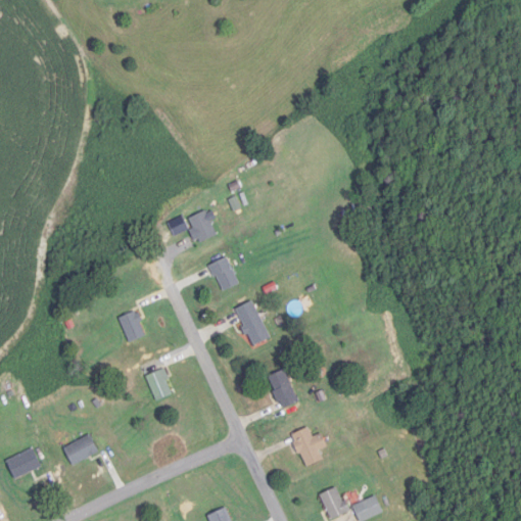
[(199,242),(217,234),(205,210),(189,218),(199,242)]
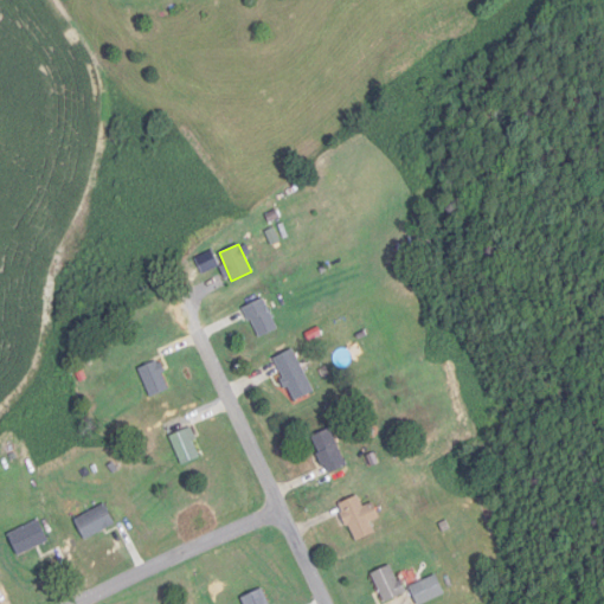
[(243,307),(257,338),(277,328),(262,297),(243,307)]
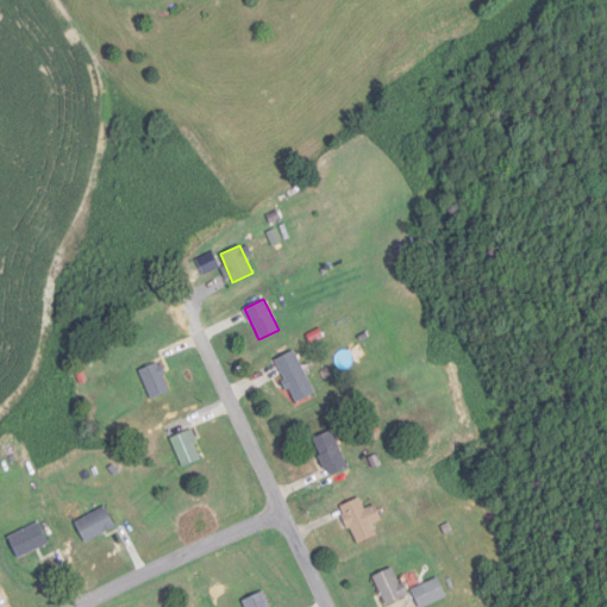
[(275,360),(295,402),(314,393),(293,350),(275,360)]
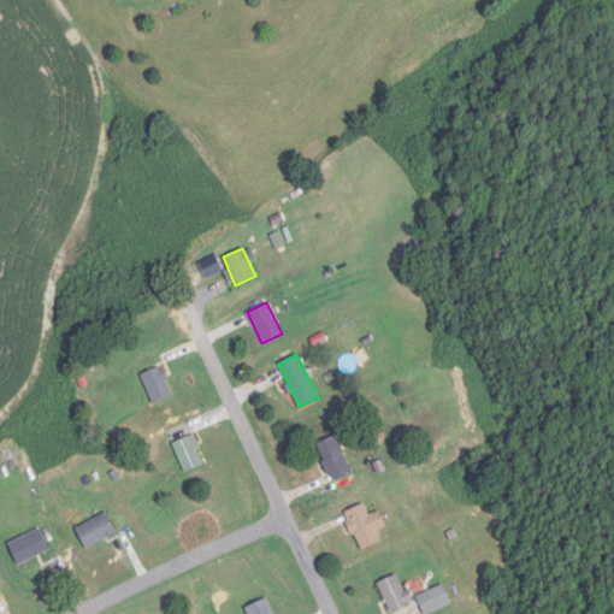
[(142,371),(149,401),(170,396),(163,366),(142,371)]
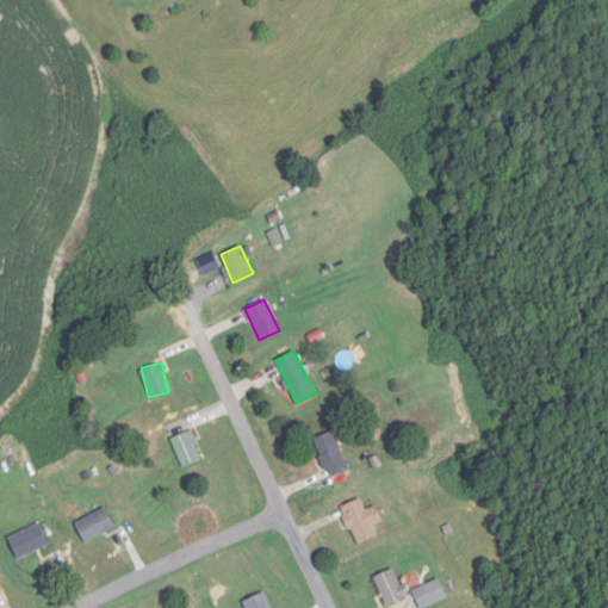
[(171,439),(184,467),(204,458),(191,429),(171,439)]
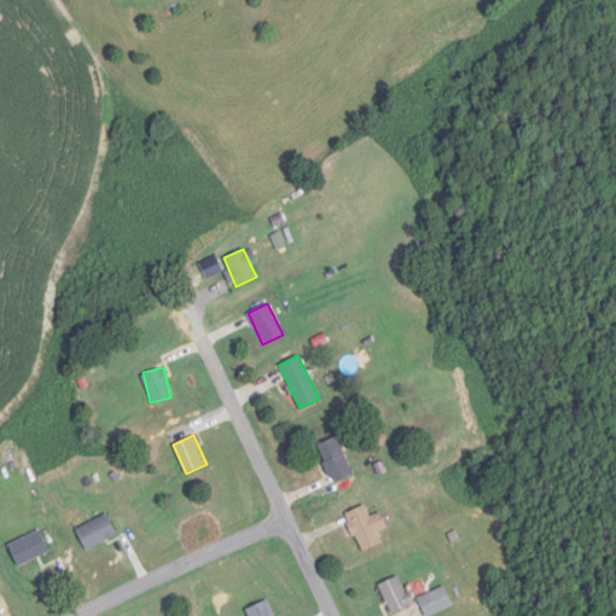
[(332,483),(353,474),(337,436),(315,445),(332,483)]
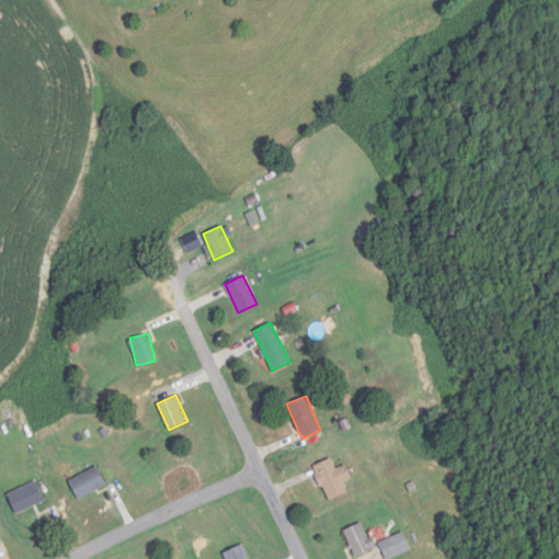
[(342,482),(351,479),(344,465),(335,468),(331,458),(312,466),(328,501),(346,492),(342,482)]
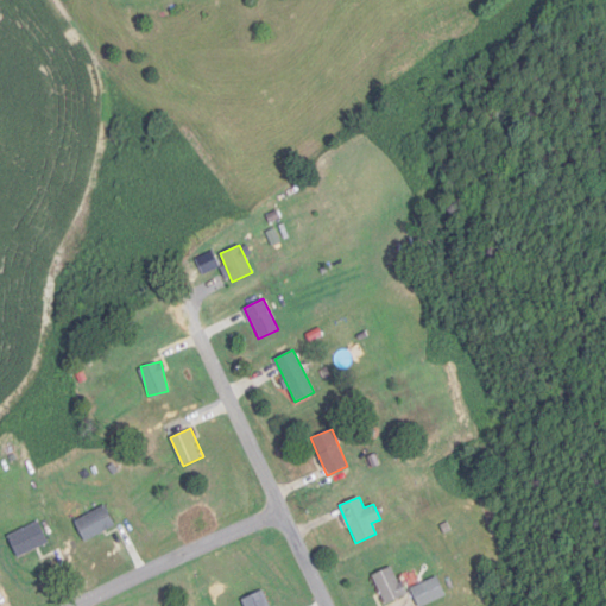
[(74,521),(83,541),(114,525),(105,505),(74,521)]
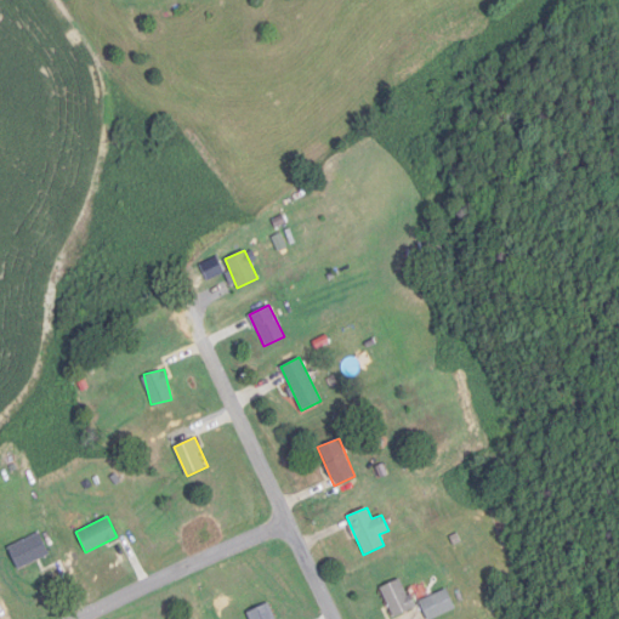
[(49,552),(38,532),(7,547),(18,568),(49,552)]
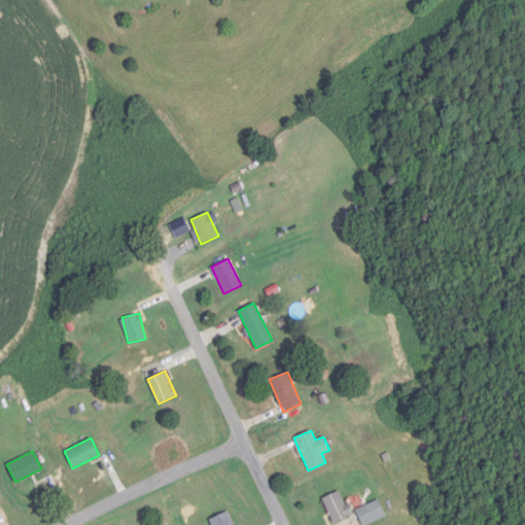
[(335,523),(352,514),(339,490),(322,498),(335,523)]
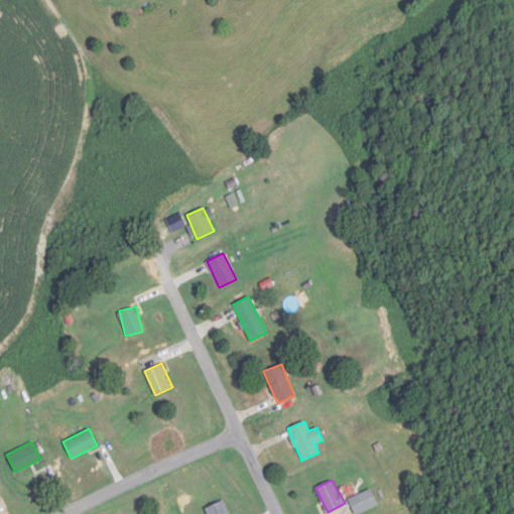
[(358,513),(377,505),(370,489),(348,500),(354,513),(358,513)]
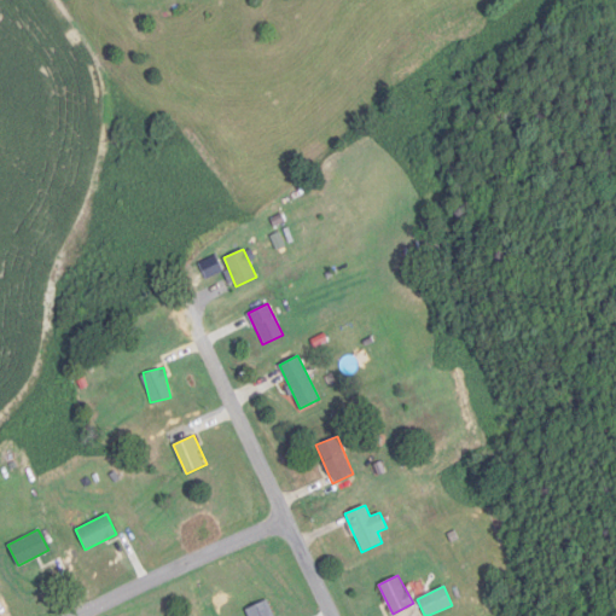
[(245,610),(248,615),(272,615),(266,600),(245,610)]
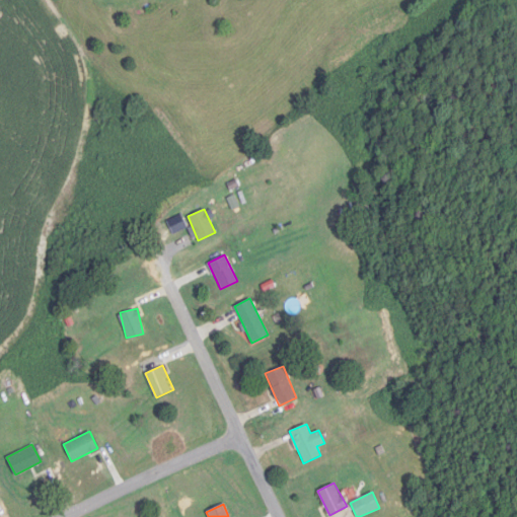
All buildings are outlined.
